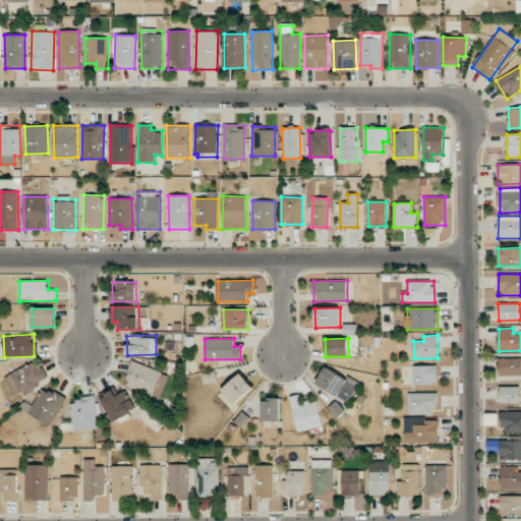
[(500,375),(520,374),(520,357),(499,358),(500,375)]
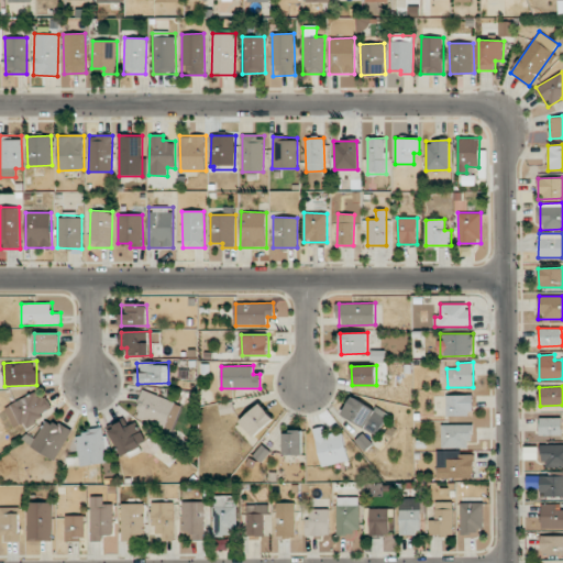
[(181,403),(143,392),(136,416),(175,427),(181,403)]
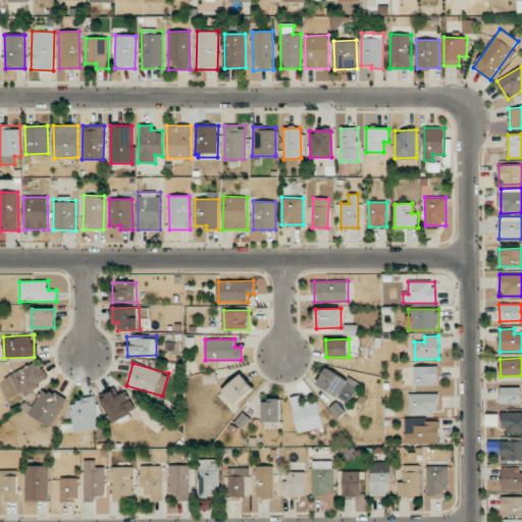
[(12,397),(22,393),(24,395),(42,387),(40,381),(48,377),(43,367),(37,369),(34,364),(4,376),(12,397)]
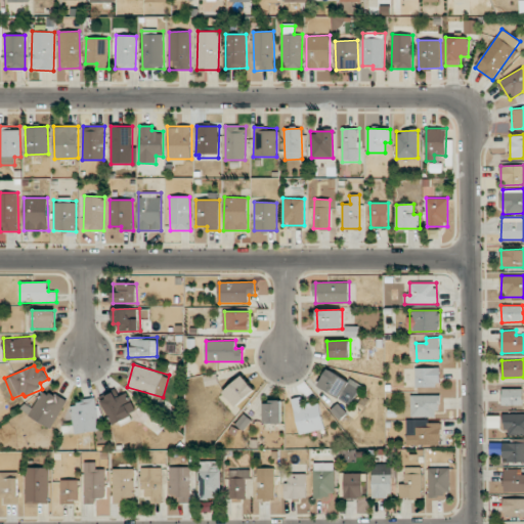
[(416,367),(416,387),(440,387),(440,367),(416,367)]
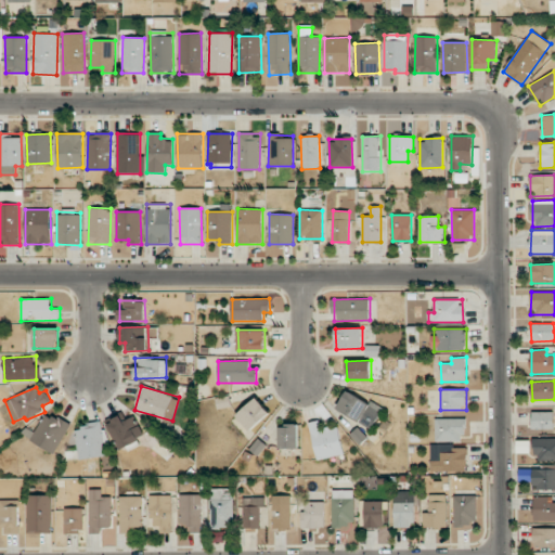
[(383,409),(347,390),(336,410),(372,428),(383,409)]
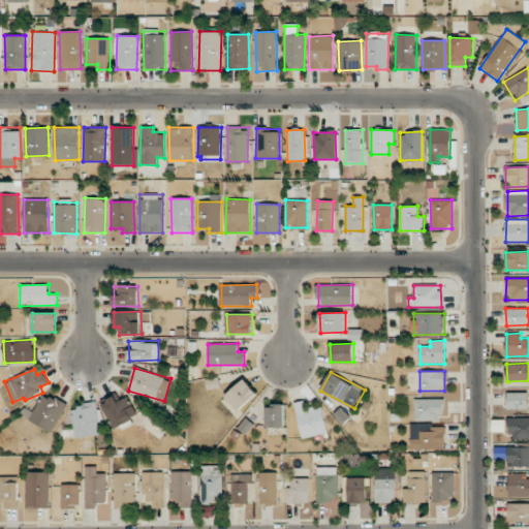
[(257,395),(246,379),(225,395),(237,410),(257,395)]
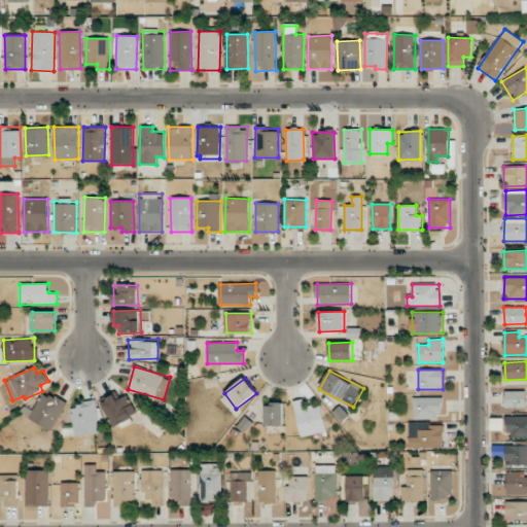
[(53,430),(67,402),(43,390),(29,418),(53,430)]
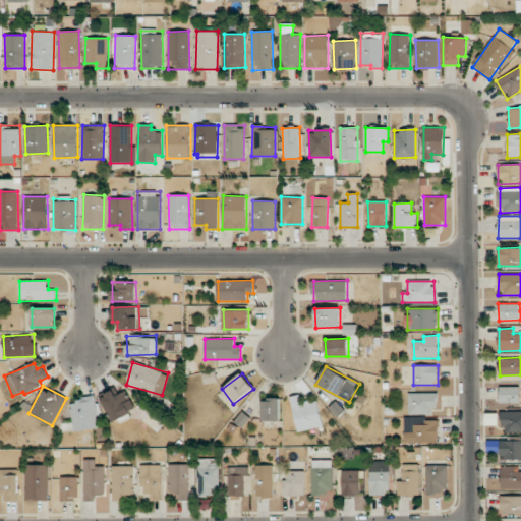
[(520,387),(500,386),(500,402),(520,403),(520,387)]
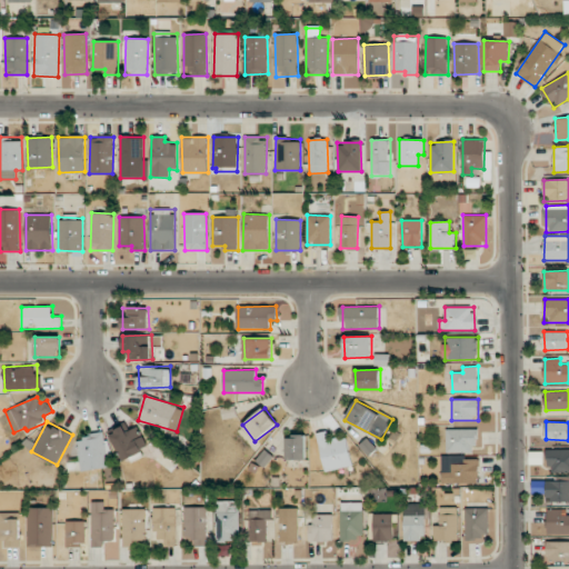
[(120,458),(145,451),(138,423),(113,429),(120,458)]
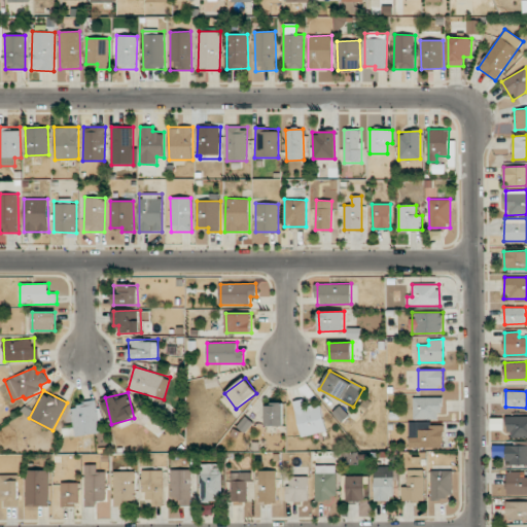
[(413,419),(441,419),(441,397),(414,397),(413,419)]
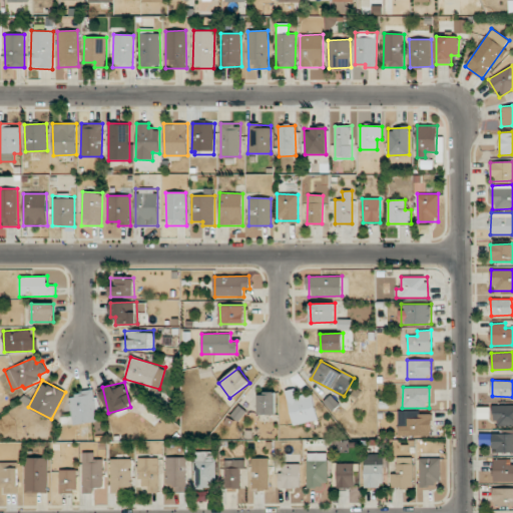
[(294,426),(319,420),(313,394),(298,398),(296,389),(286,391),(294,426)]
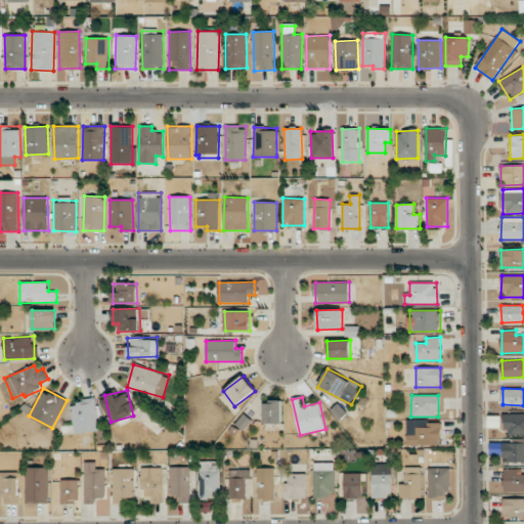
[(101,431),(99,400),(72,402),(73,433),(101,431)]
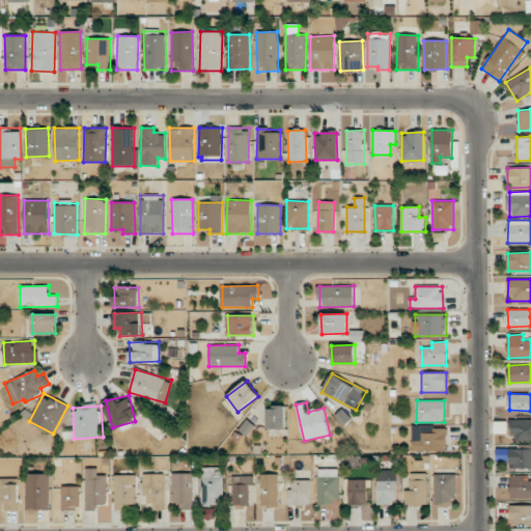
[(268,428),(285,428),(285,407),(267,407),(268,428)]
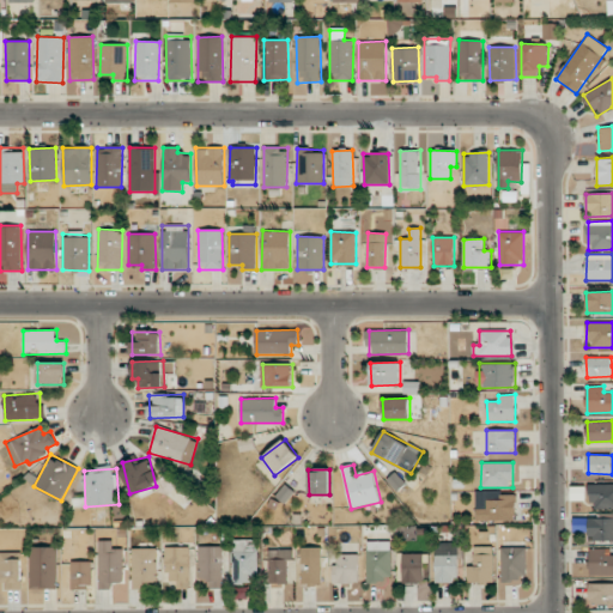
[(612,484),(590,485),(592,510),(612,509),(612,484)]
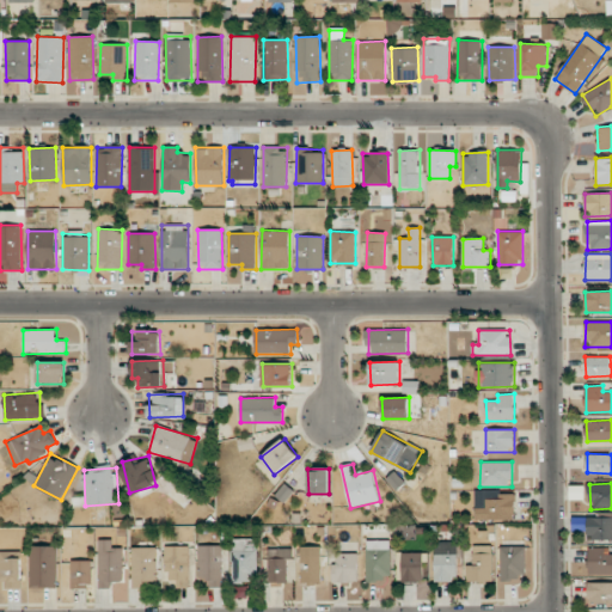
[(475,520),(514,520),(515,493),(485,493),(485,508),(475,507),(475,520)]
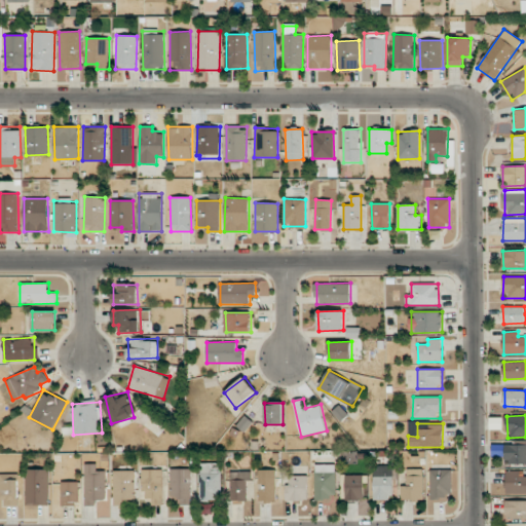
[(504,463),(525,463),(525,444),(504,444),(504,463)]
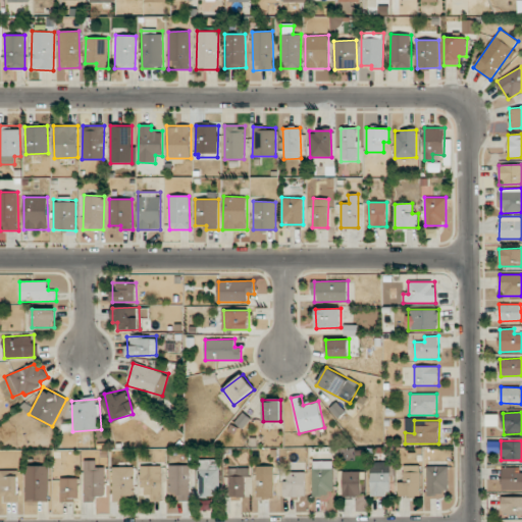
[(218,498),(219,460),(199,459),(198,497),(218,498)]
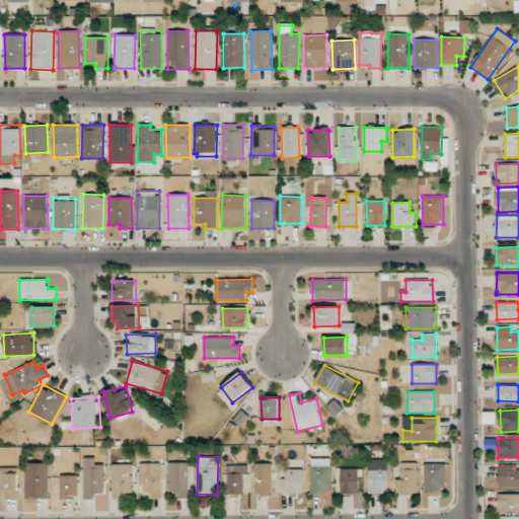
[(104,494),(103,464),(95,464),(95,457),(83,457),(84,499),(94,499),(94,494),(104,494)]
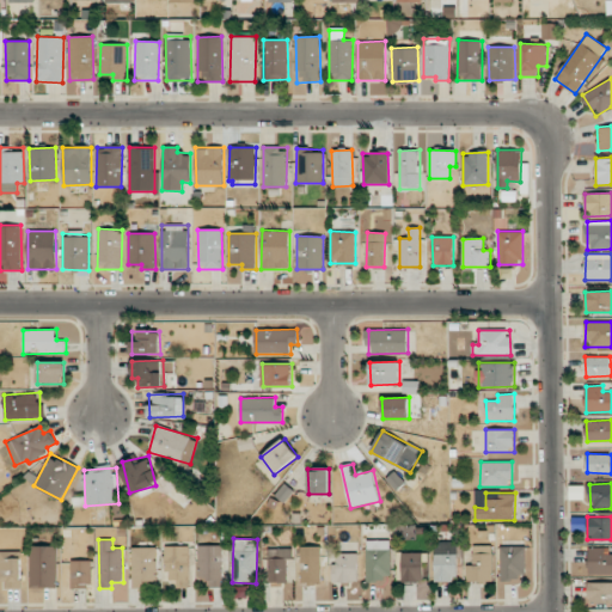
[(391,540),(367,540),(366,580),(391,580),(391,540)]
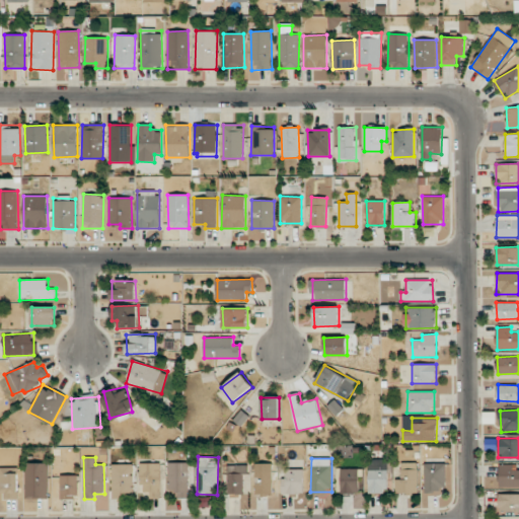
[(369,493),(388,492),(387,459),(368,459),(369,493)]
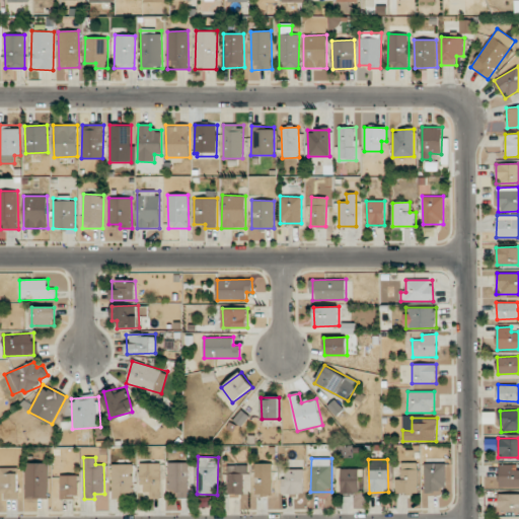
[(48,499),(49,463),(26,462),(25,498),(48,499)]
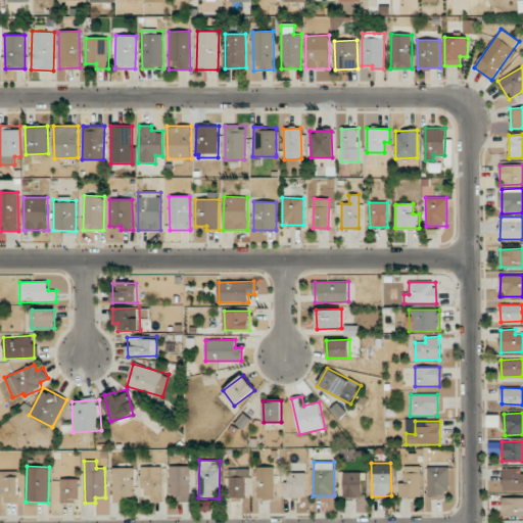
[(161,466),(142,467),(142,495),(150,495),(150,502),(161,502),(161,466)]
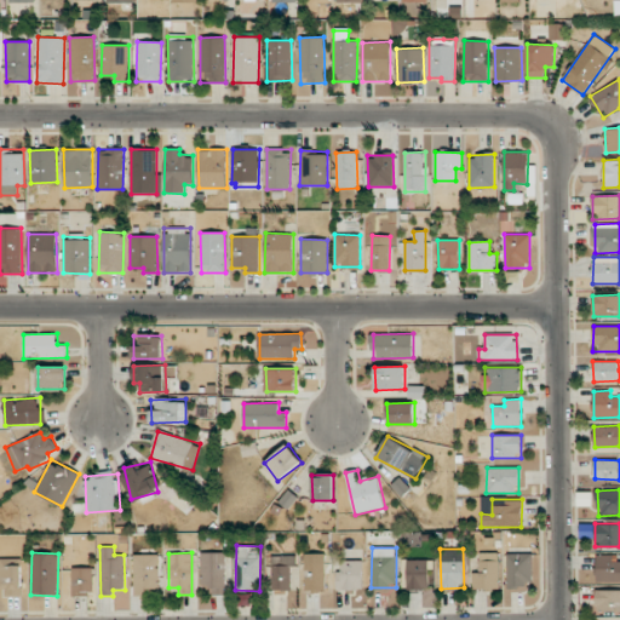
[(224,552),(200,554),(201,589),(212,589),(212,596),(225,595),(224,552)]
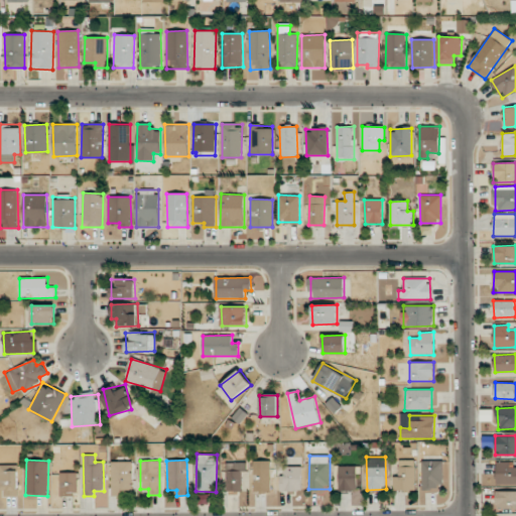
[(393,491),(415,491),(415,461),(399,460),(398,477),(393,477),(393,491)]
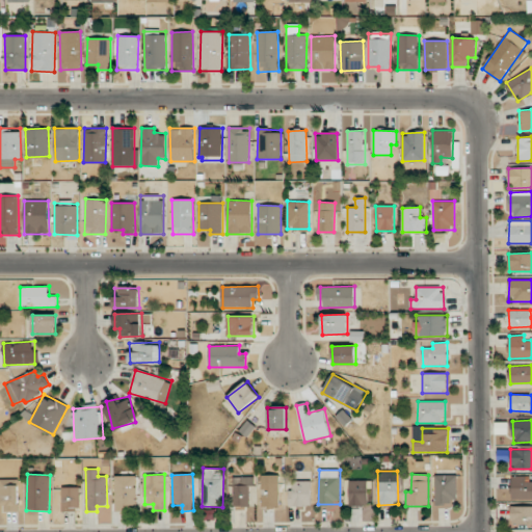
[(278,507),(278,475),(261,475),(261,507),(278,507)]
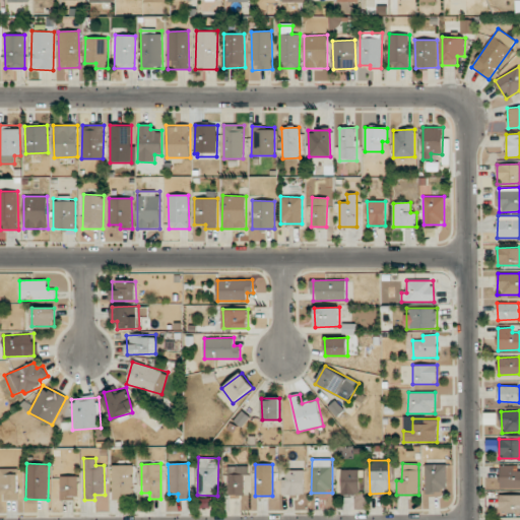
[(445,464),(425,464),(426,495),(446,495),(445,464)]
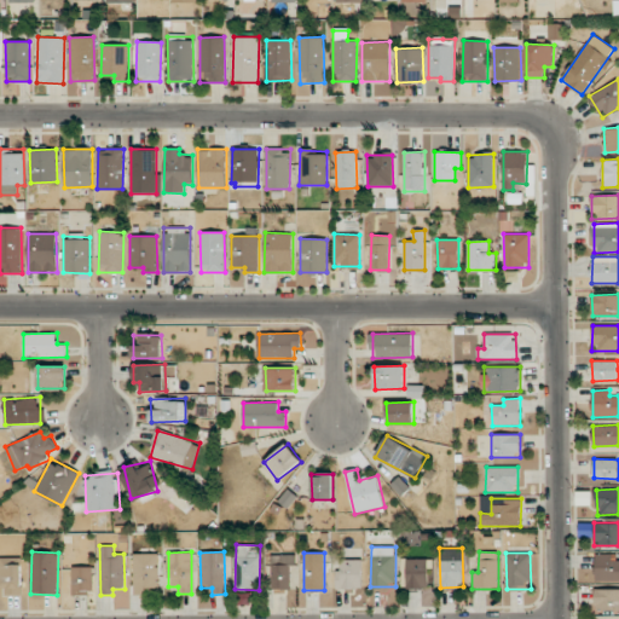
[(133,554),(134,593),(158,593),(157,554),(133,554)]
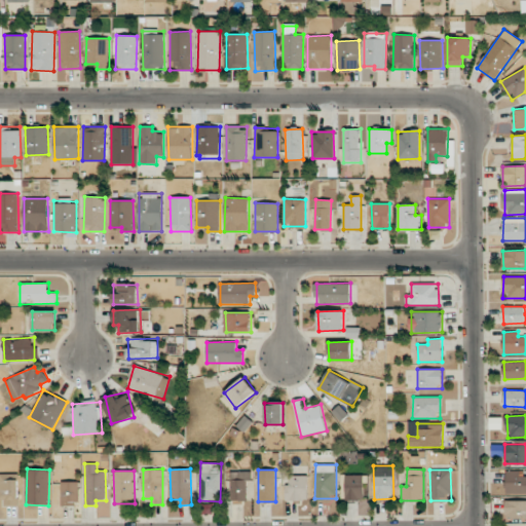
[(506,493),(525,492),(525,476),(521,476),(521,471),(505,471),(506,493)]
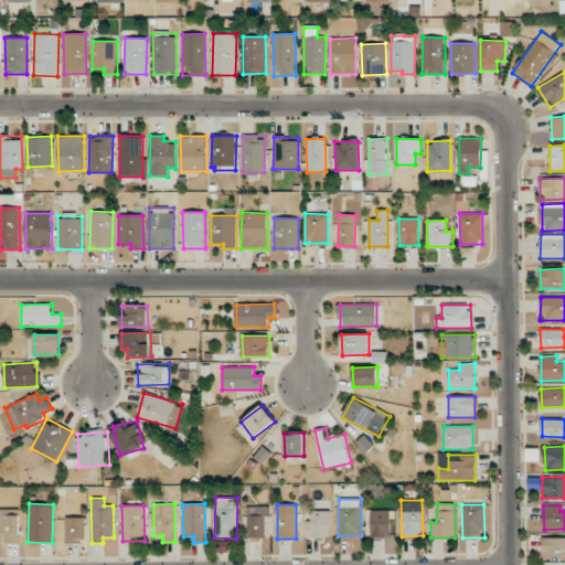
[(248,539),(266,537),(265,516),(270,515),(269,507),(247,507),(248,539)]
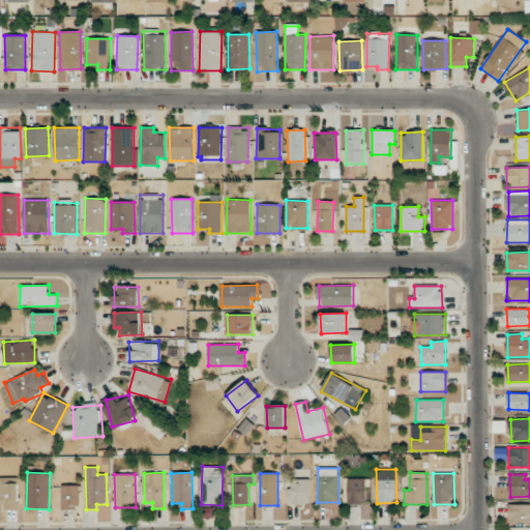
[(1,509),(23,509),(22,477),(0,478),(1,509)]
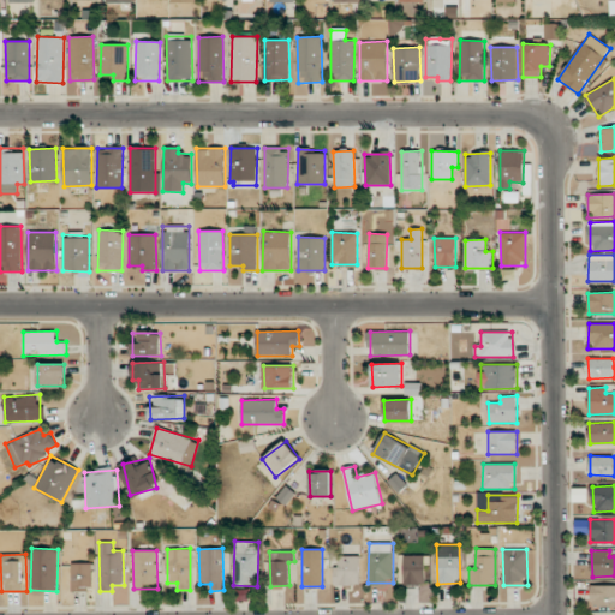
[(335,585),(359,585),(360,556),(336,555),(335,585)]
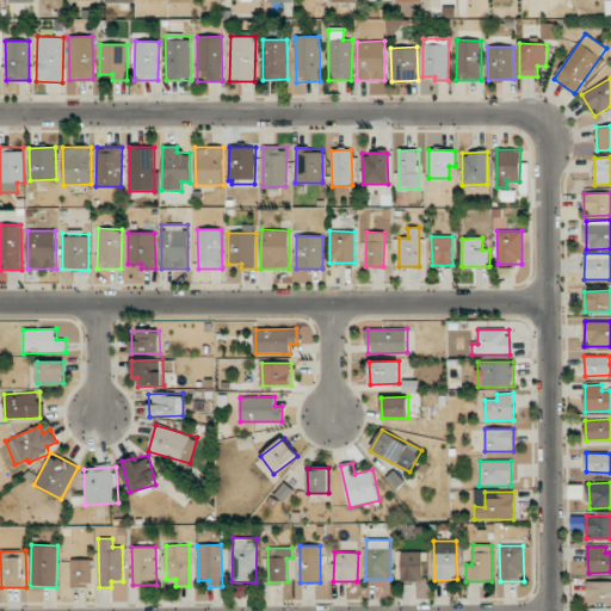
[(401,581),(421,580),(421,551),(401,551),(401,581)]
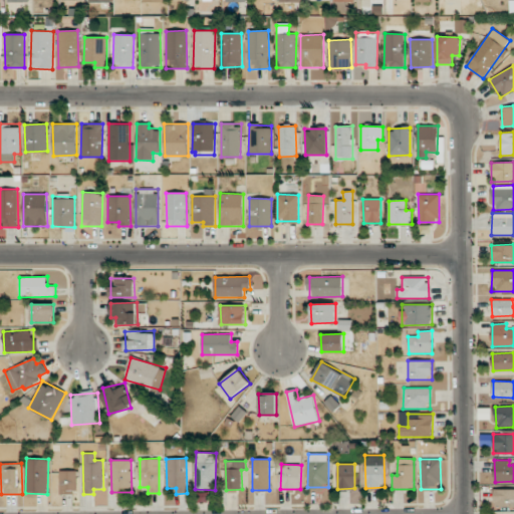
[(76,470),(59,471),(60,494),(77,493),(76,470)]
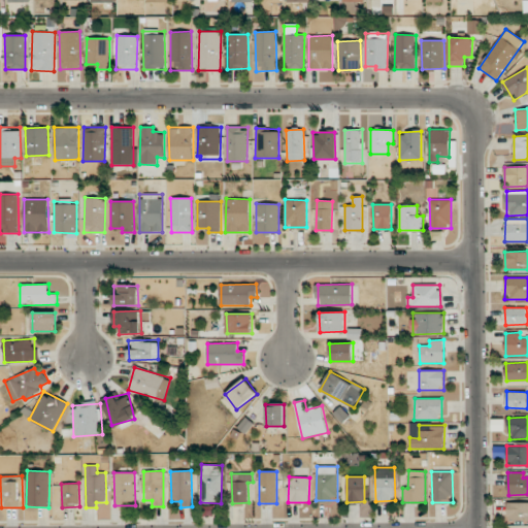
[(527,502),(506,502),(506,519),(527,519),(527,502)]
